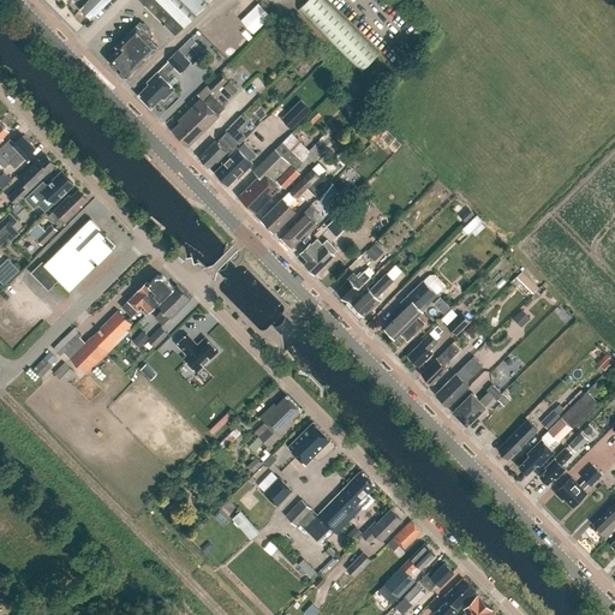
[(109,0),(89,0),(81,9),(90,19),(109,0)]
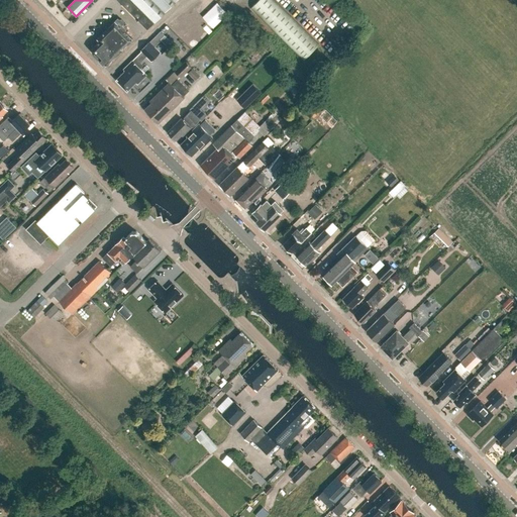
[(118,0),(144,26),(147,29),(164,14),(177,1),(176,1),(177,0),(118,0)]
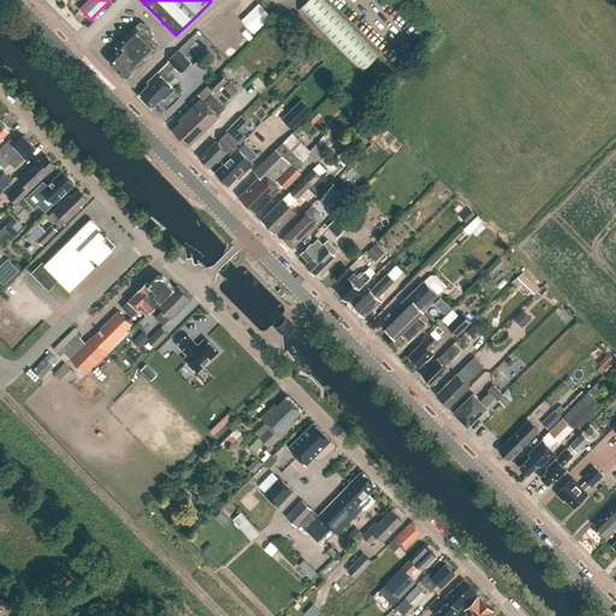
[(327,0),(308,0),(298,11),(361,72),(381,53),(327,0)]
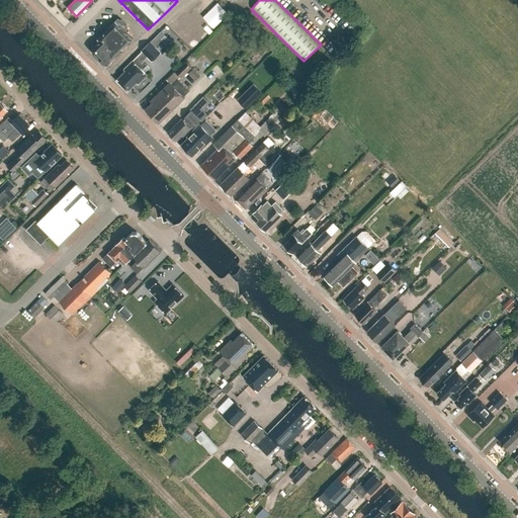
[(213,27),(228,13),(218,2),(203,16),(213,27)]
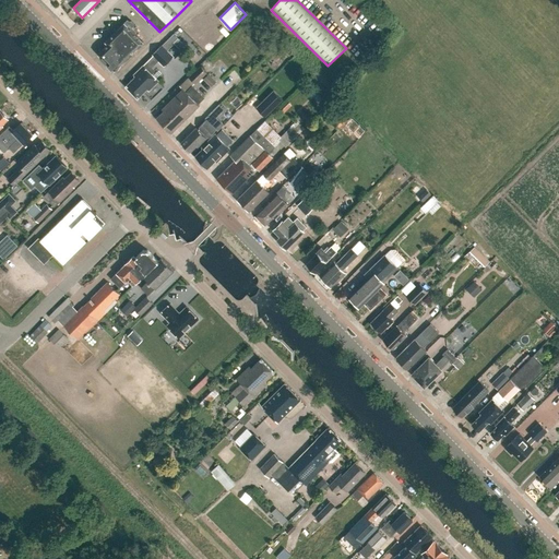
[(115,70),(143,43),(134,34),(138,31),(134,26),(134,24),(131,21),(129,21),(128,20),(105,42),(108,45),(98,54),(107,63),(107,66),(111,70),(114,70),(115,70)]
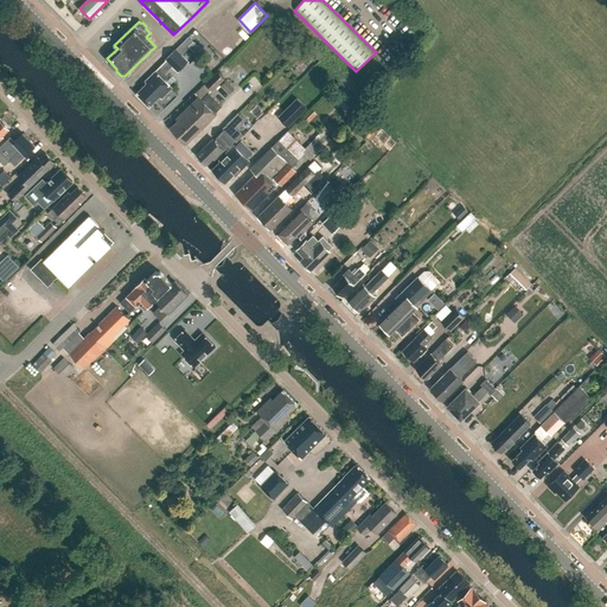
[(178,71),(187,62),(176,50),(166,59),(178,71)]
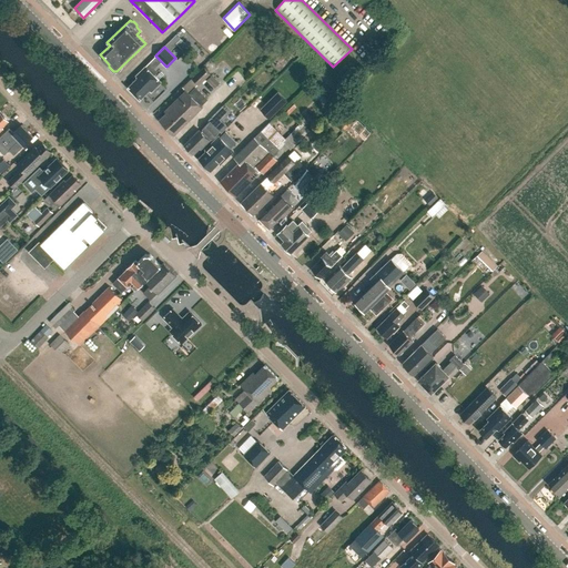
[(161,83),(144,67),(135,75),(138,78),(128,88),(140,100),(150,90),(151,92),(161,83)]
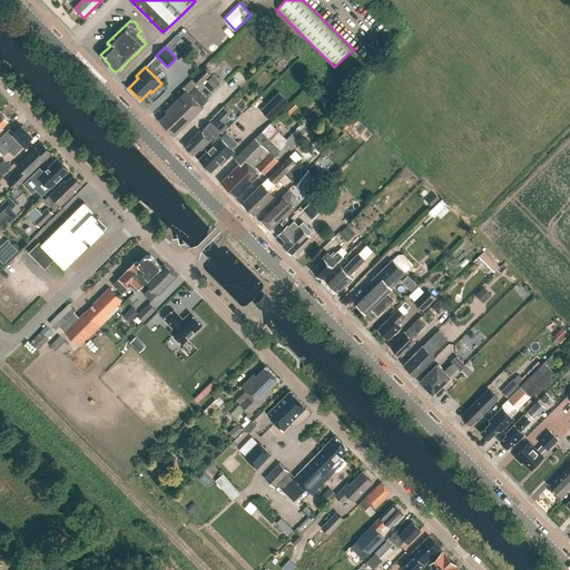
[(199,85),(210,74),(204,67),(193,78),(199,85)]
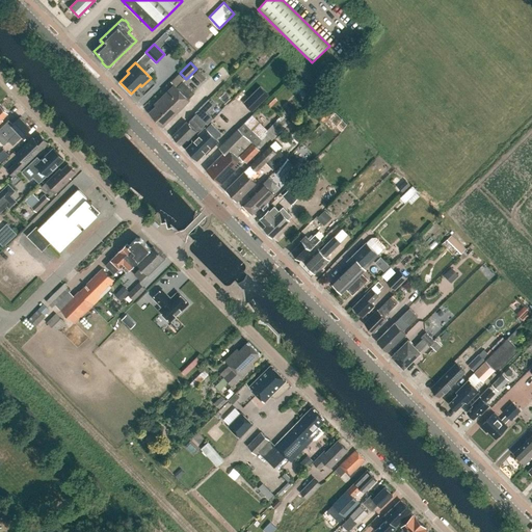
[(201,82),(206,77),(198,70),(193,75),(201,82)]
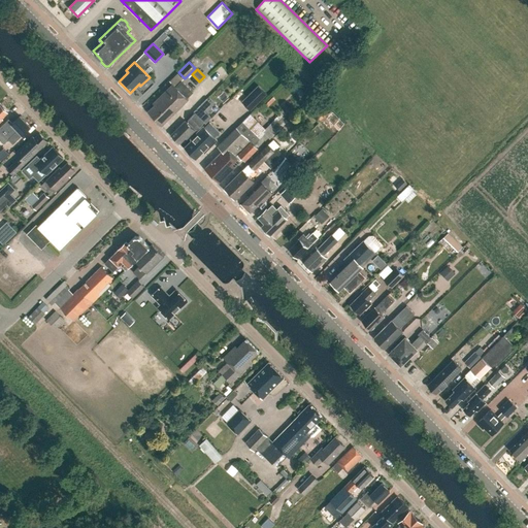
[(162,125),(188,100),(187,98),(193,93),(182,80),(175,87),(172,84),(153,103),(154,105),(147,111),(162,125)]
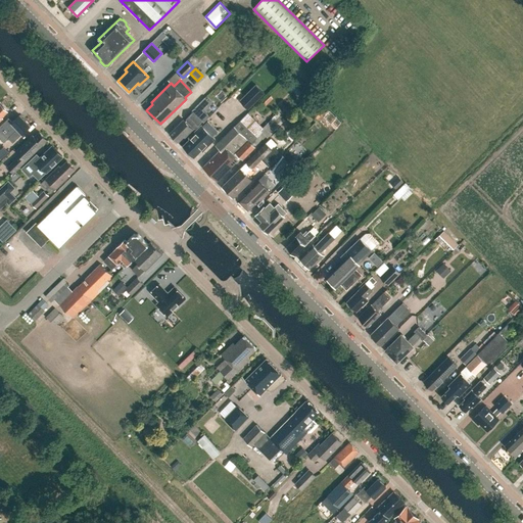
[(256,85),(241,101),(249,109),(266,94),(256,85)]
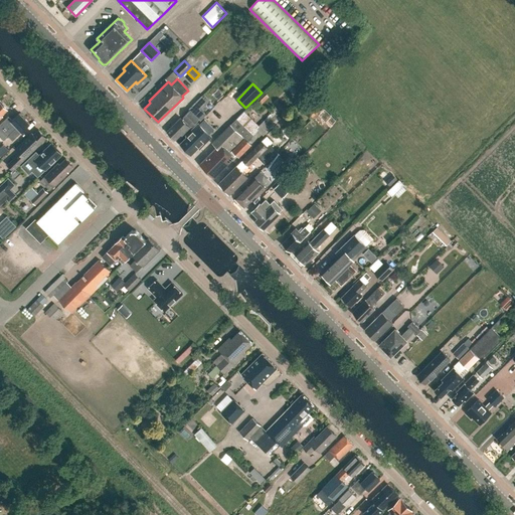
[(199,108),(206,101),(201,97),(195,103),(199,108)]
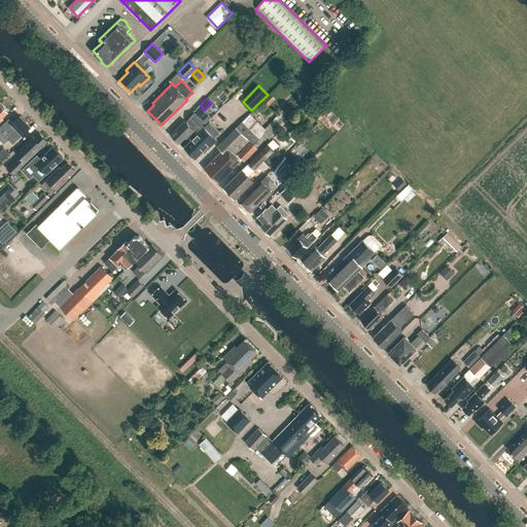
[(318,123),(325,115),(320,110),(313,116),(318,123)]
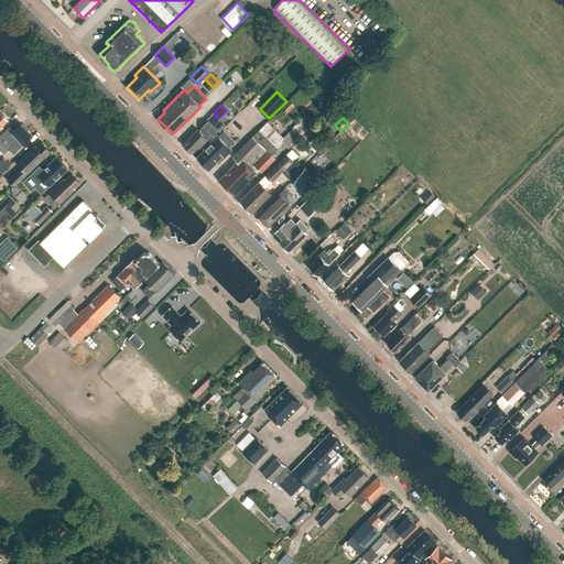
[(197,129),(183,143),(192,153),(198,147),(199,148),(207,139),(205,136),(206,134),(210,139),(218,131),(208,121),(201,129),(202,130),(199,131),(197,129)]
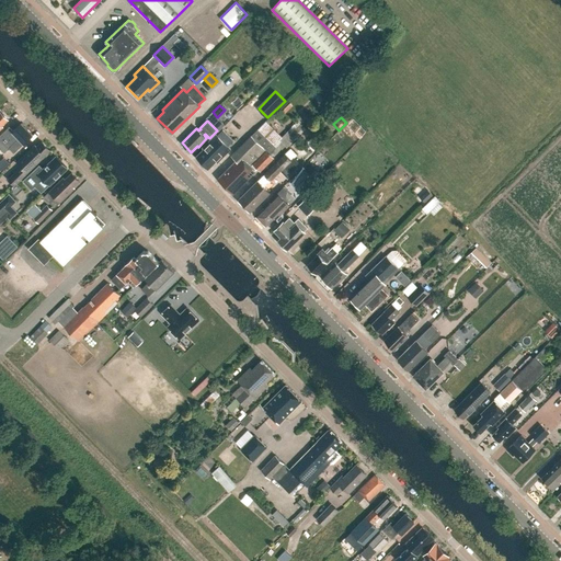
[(23,145),(33,135),(21,123),(13,132),(9,126),(0,135),(0,149),(3,153),(9,148),(12,145),(18,150),(23,145)]
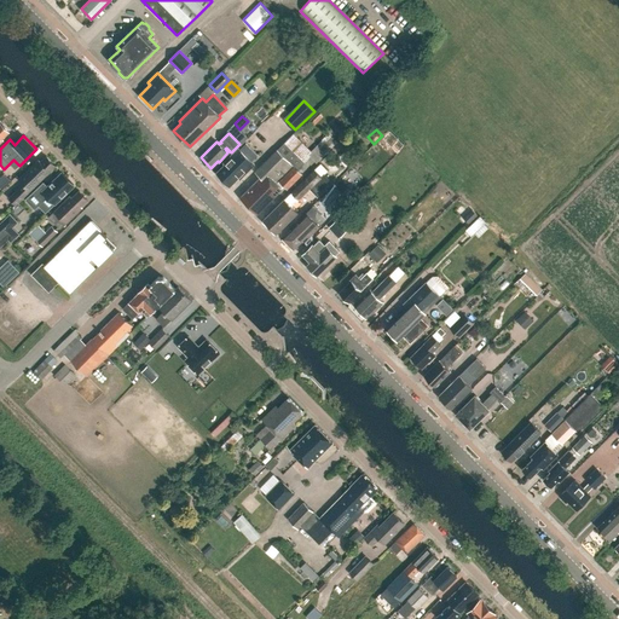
[(260,177),(239,197),(256,214),(284,186),(287,189),(302,173),(298,169),(305,162),(284,142),(255,172),(260,177)]
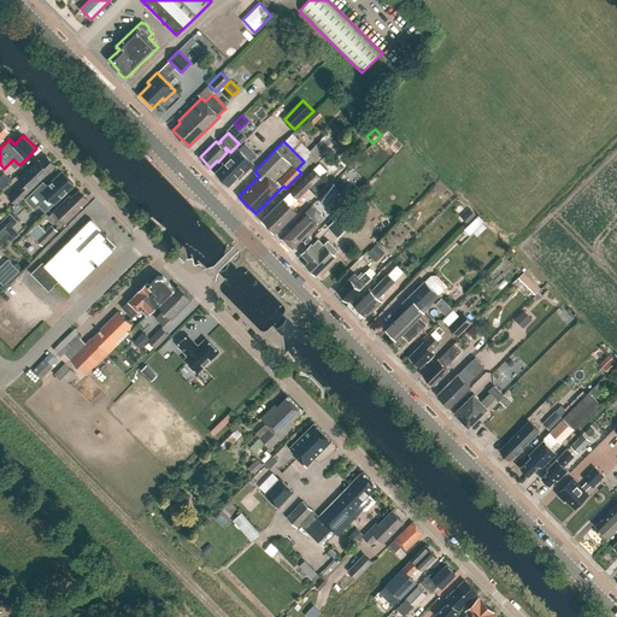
[(216,172),(229,186),(238,177),(239,180),(254,164),(238,148),(223,163),(224,164),(216,172)]
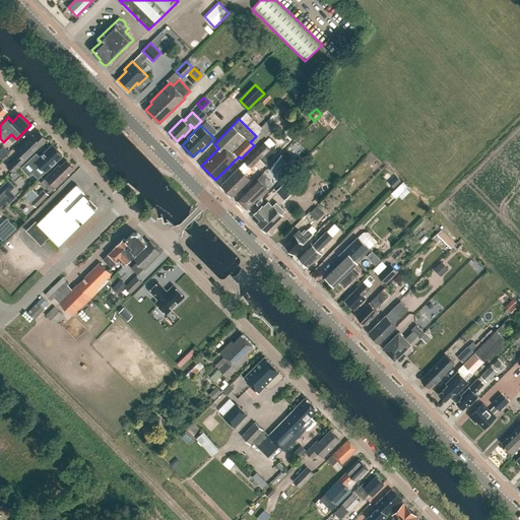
[(18,167),(47,139),(39,131),(33,137),(30,136),(14,151),(18,155),(6,168),(11,173),(18,167)]
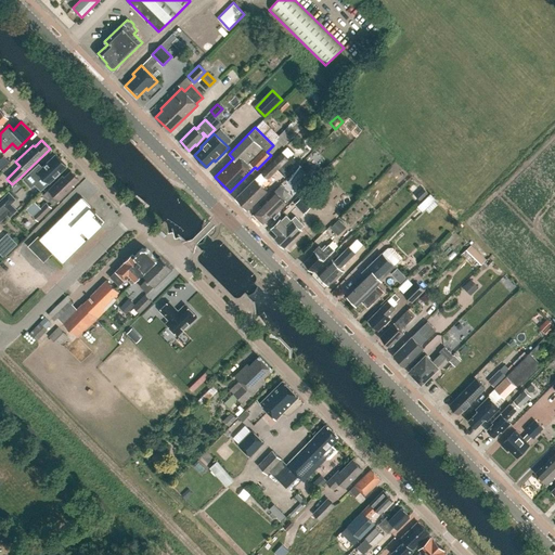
[(288,158),(282,152),(236,197),(248,208),(267,190),(261,185),(278,170),(284,177),(298,164),(292,156),(288,158)]
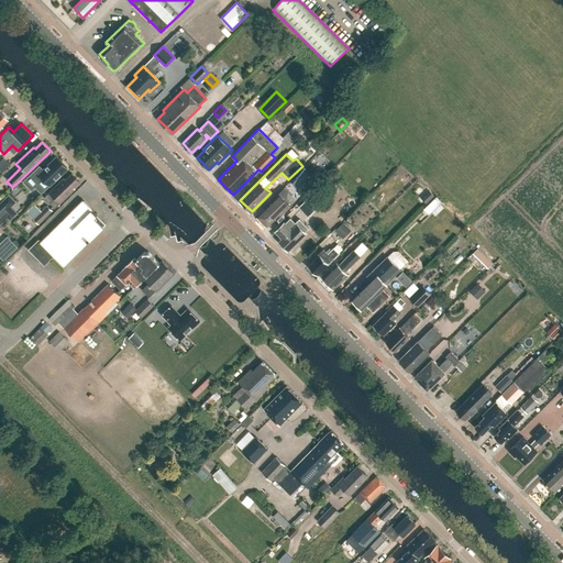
[(67,168),(56,157),(43,170),(40,166),(23,181),(32,190),(37,184),(44,190),(67,168)]
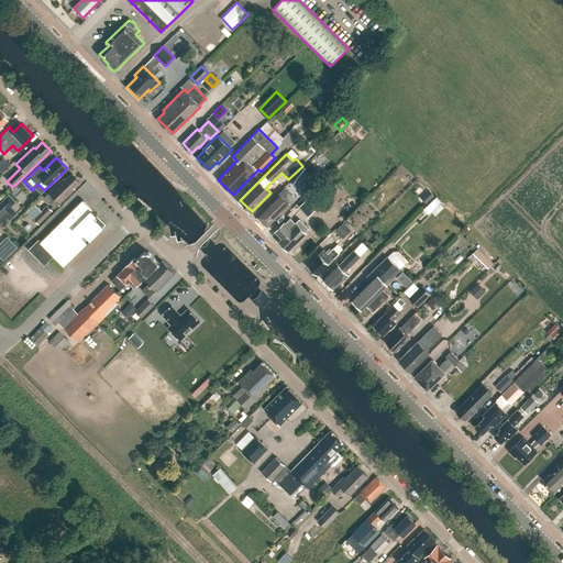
[(73,187),(79,181),(72,174),(65,179),(63,178),(48,192),(43,198),(54,209),(59,203),(59,205),(75,189),(73,187)]
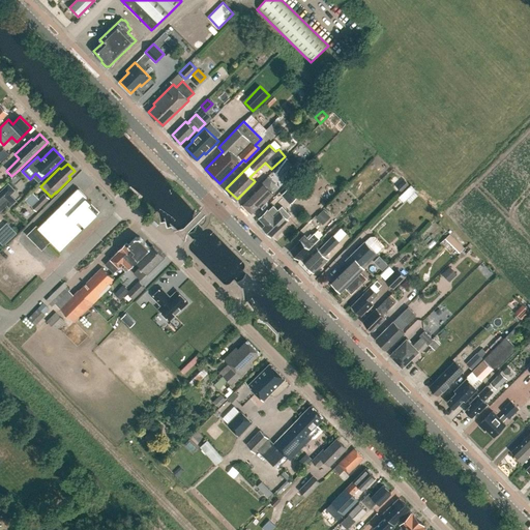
[(273,182),(281,175),(274,169),(267,176),(273,182)]
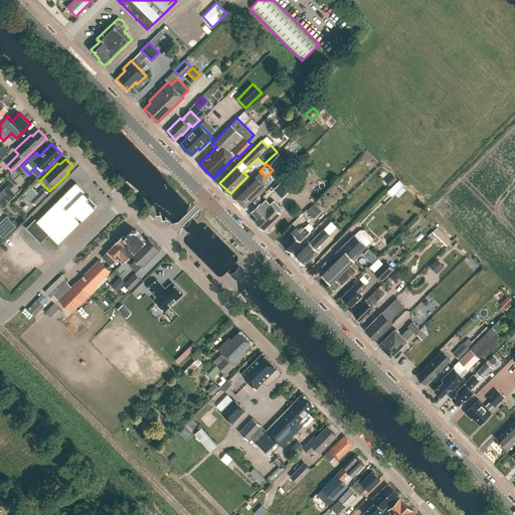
[(301,165),(297,169),(304,176),(308,172),(301,165)]
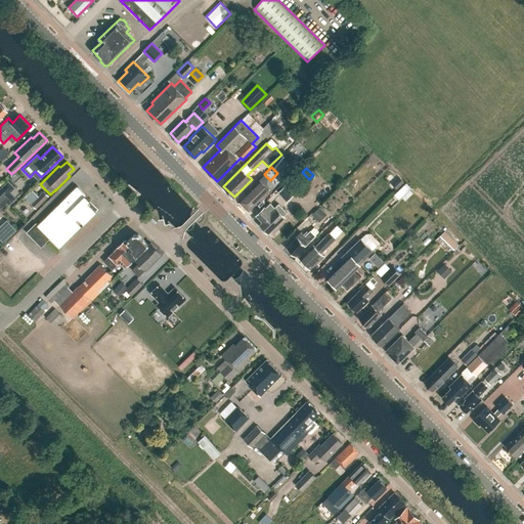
[(395,186),(399,182),(390,174),(386,178),(395,186)]
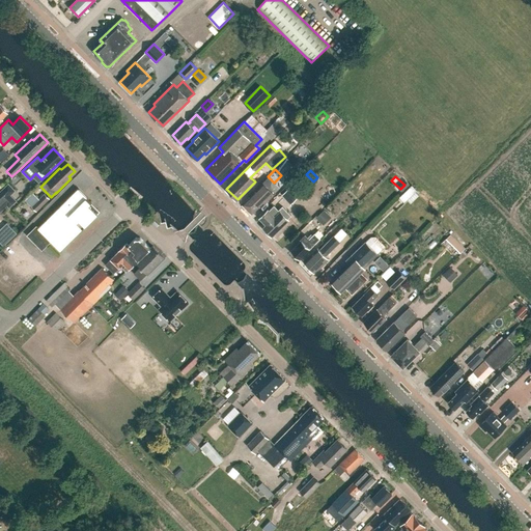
[(248,194),(250,196),(243,203),(252,213),(259,205),(260,207),(275,194),(261,180),(248,194)]
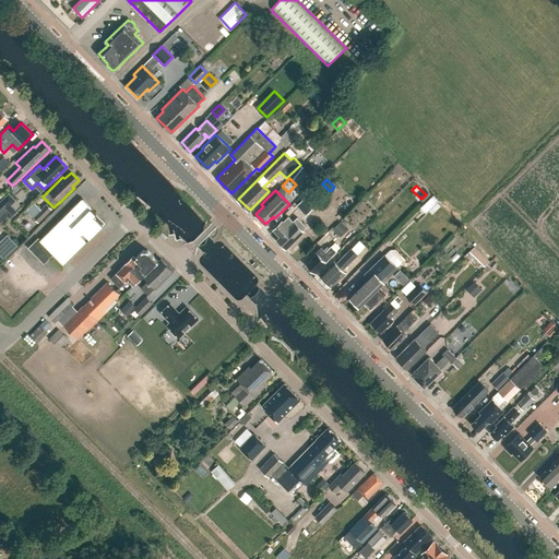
[(9,193),(2,200),(0,202),(0,223),(8,216),(10,218),(14,214),(2,201),(9,194),(15,201),(9,193)]
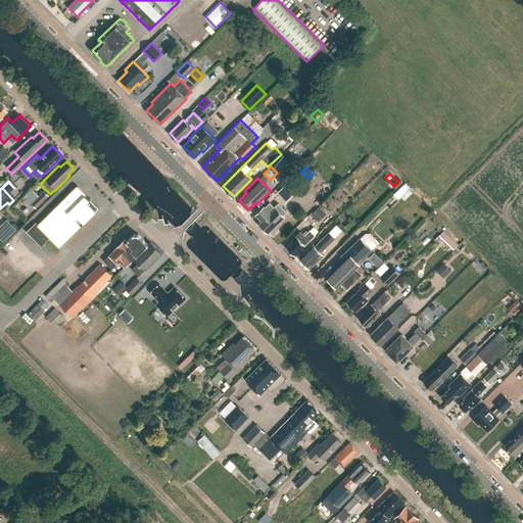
[(398,199),(411,188),(406,182),(393,194),(398,199)]
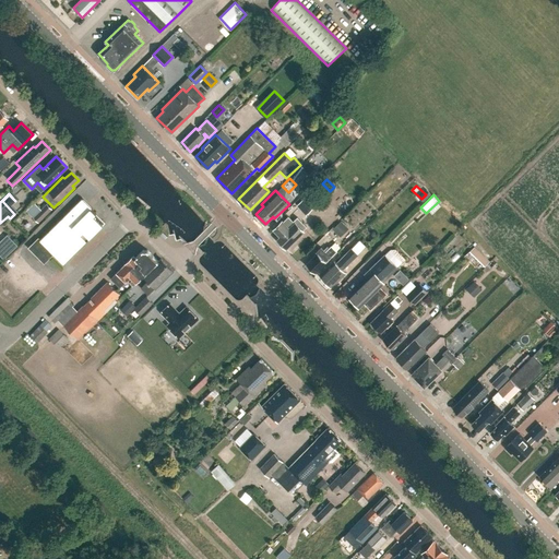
[(92,209),(82,199),(71,210),(40,239),(38,237),(28,247),(44,263),(54,254),(62,264),(103,226),(94,216),(96,214),(92,209)]
